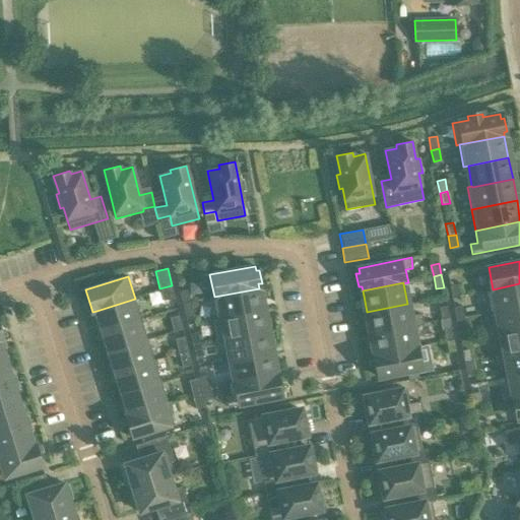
[(519,283),(493,289),(488,290),(493,314),(498,313),(519,308),(519,283)]
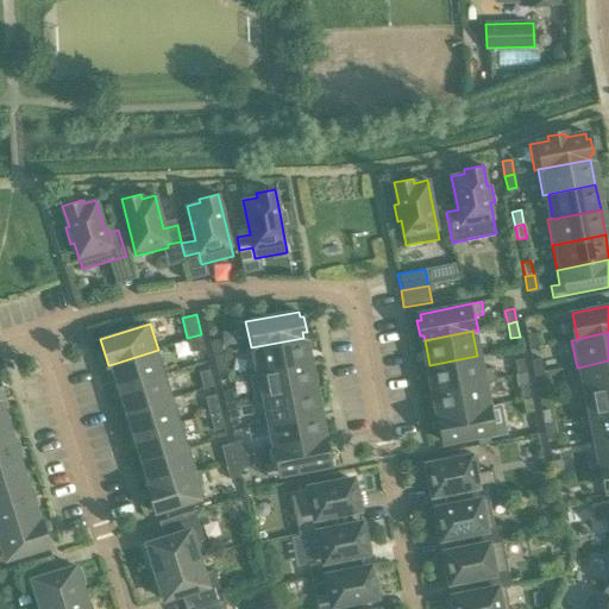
[(527,336),(529,350),(539,347),(537,333),(527,336)]
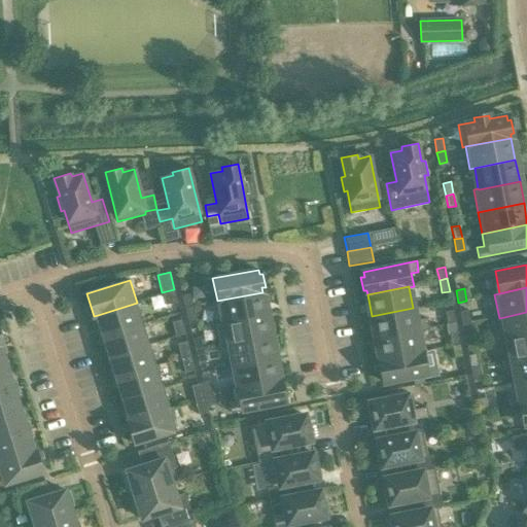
[(177,302),(174,289),(162,292),(165,305),(177,302)]
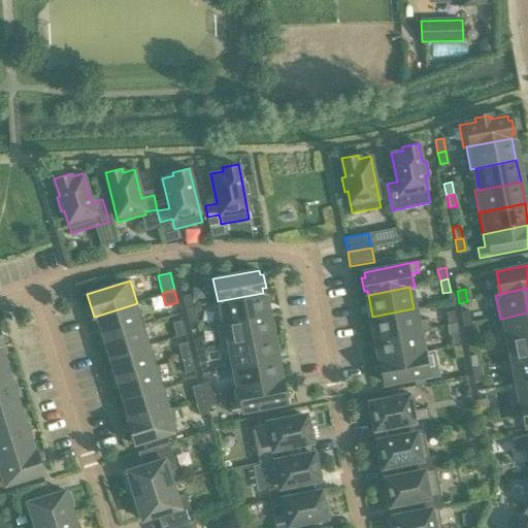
[(267,315),(263,293),(218,301),(222,324),(267,315)]
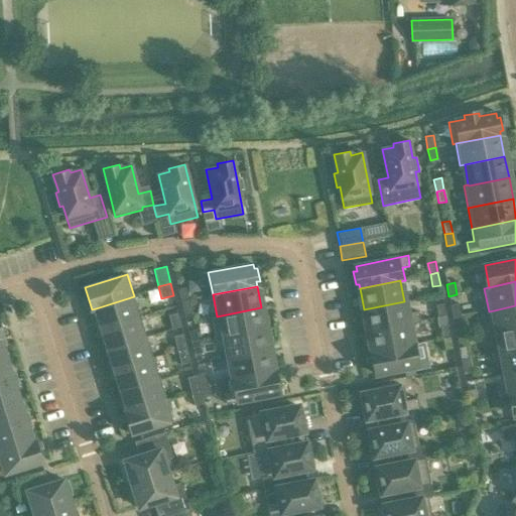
[(181,301),(188,299),(186,287),(178,289),(181,301)]
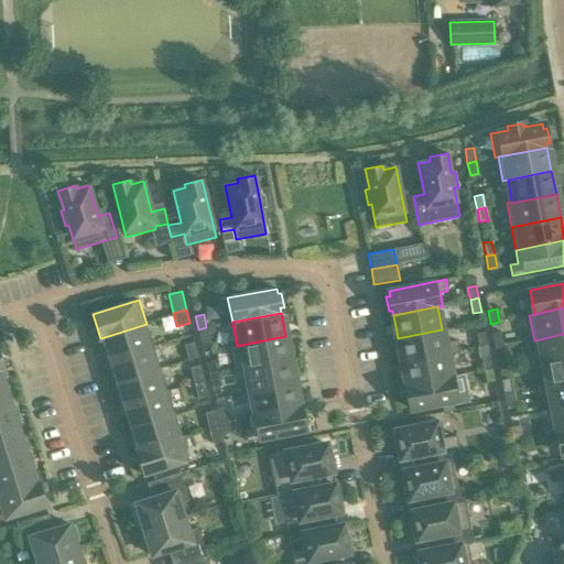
[(147,324),(105,337),(111,360),(153,347),(147,324)]
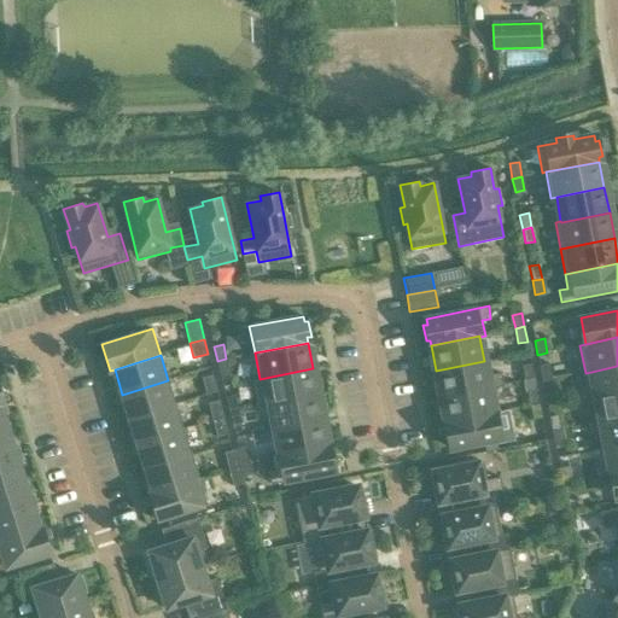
[(231,372),(226,359),(217,361),(221,374),(231,372)]
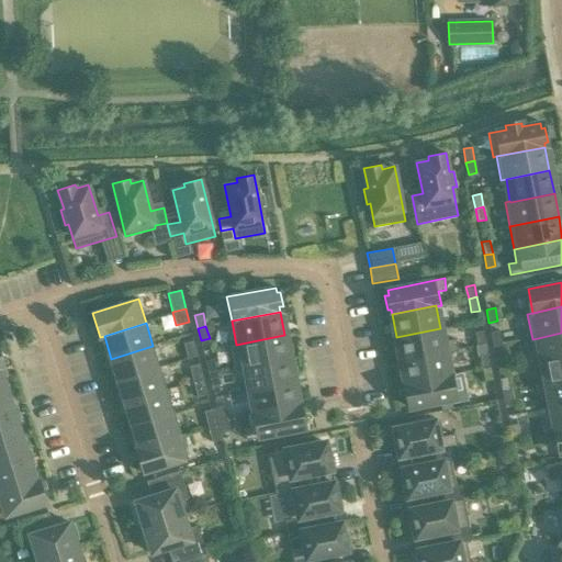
[(440,328),(396,337),(401,360),(450,350),(450,351),(458,350),(456,339),(442,341),(440,328)]
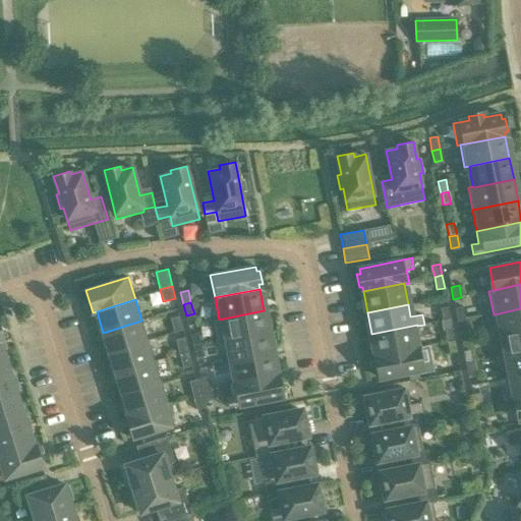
[(443,321),(451,320),(448,307),(441,308),(443,321)]
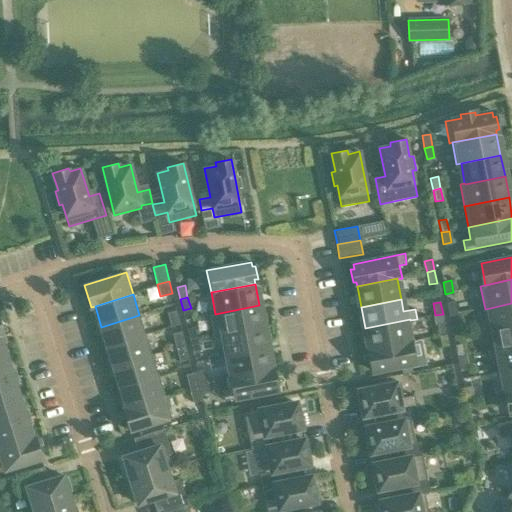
[(449,316),(457,314),(455,302),(447,303),(449,316)]
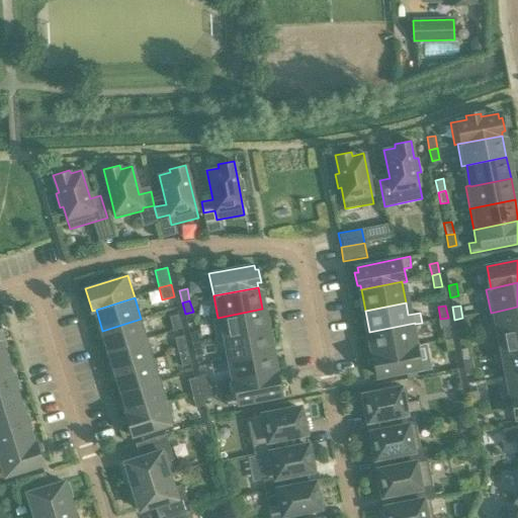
[(517,307),(496,312),(498,323),(486,325),(488,335),(500,333),(517,329),(517,307)]
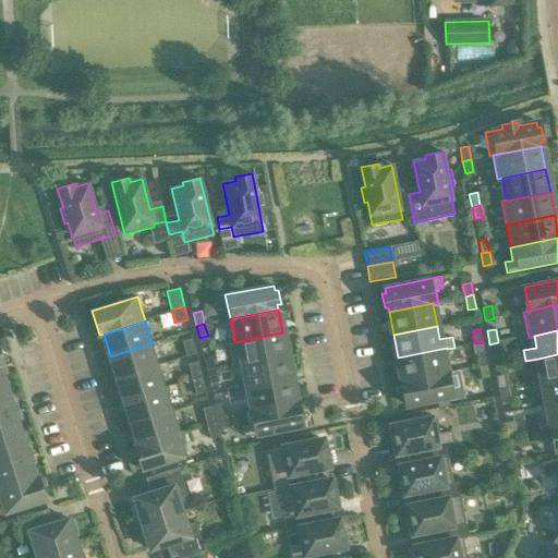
[(282,332),(234,342),(229,343),(232,365),(233,366),(287,355),(282,332)]
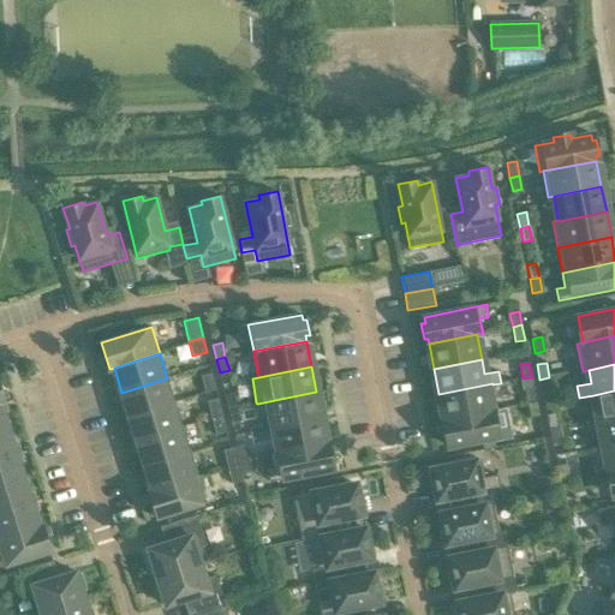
[(213,372),(198,376),(202,393),(216,389),(213,372)]
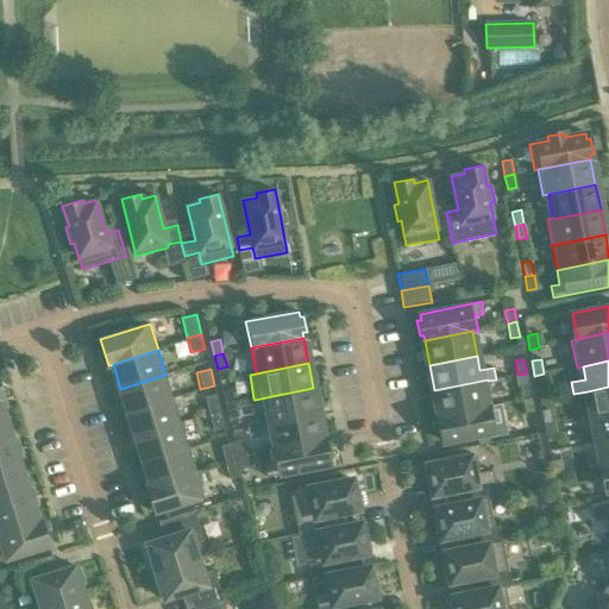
[(546,387),(544,374),(534,376),(537,389),(546,387)]
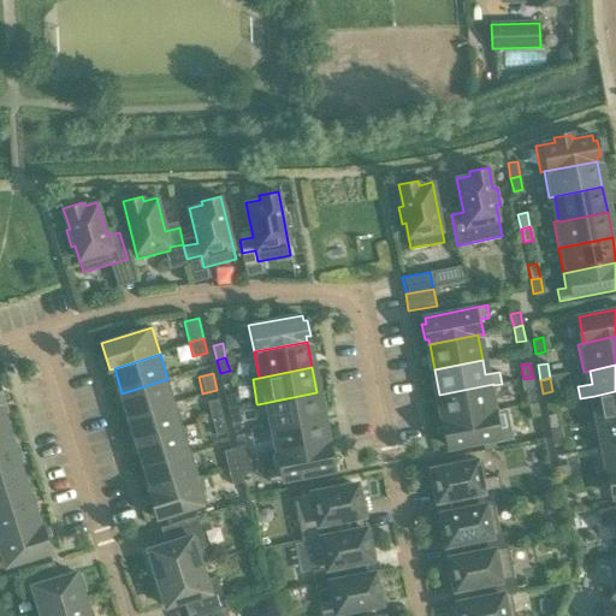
[(167,379),(122,394),(130,418),(176,403),(167,379)]
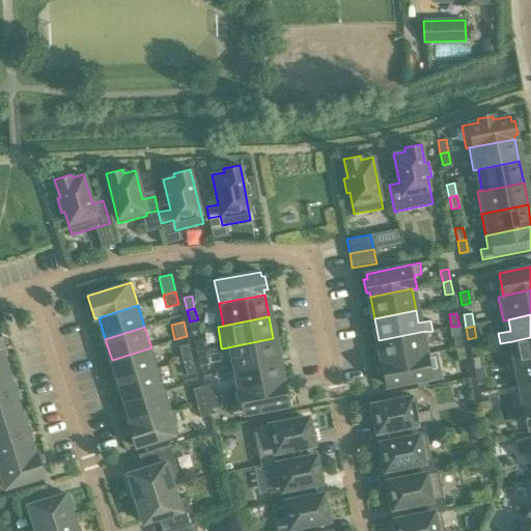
[(429,354),(425,332),(425,331),(379,340),(383,362),(424,354),(425,355),(429,354)]
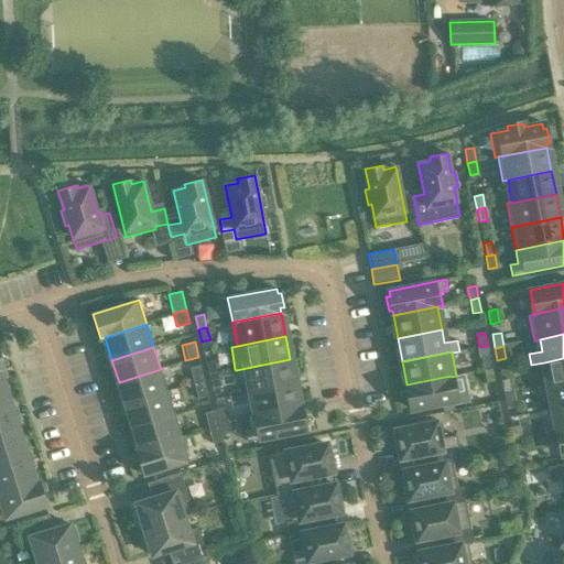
[(484,370),(492,368),(490,356),(481,358),(484,370)]
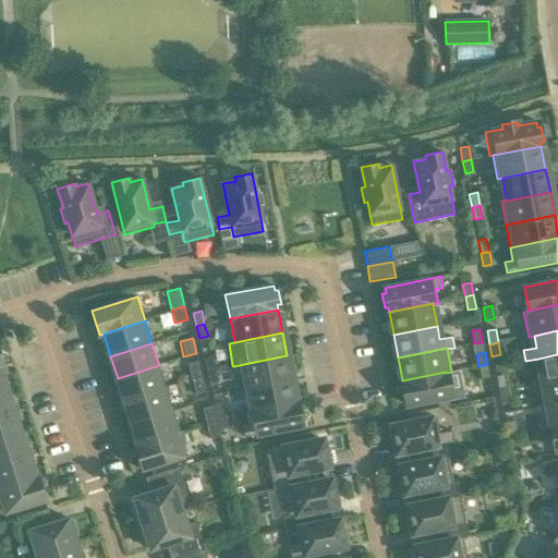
[(557,376),(557,354),(538,359),(543,380),(557,376)]
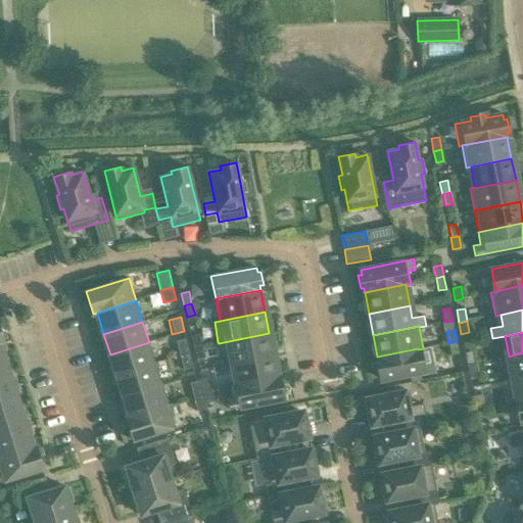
[(219,343),(218,342),(216,342),(218,352),(230,350),(233,363),(274,354),(269,333),(219,343)]
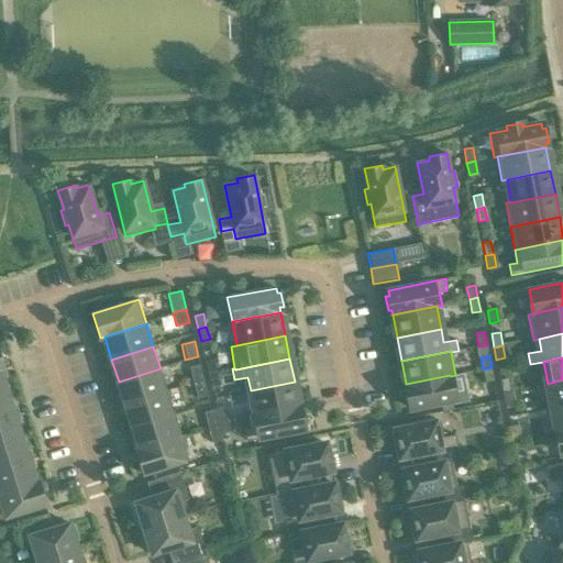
[(209,375),(218,373),(214,360),(206,362),(209,375)]
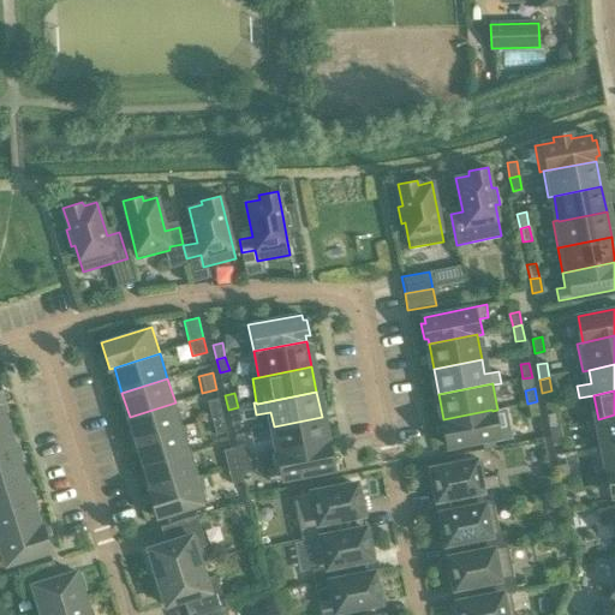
[(209,418),(222,415),(219,398),(204,401),(209,418)]
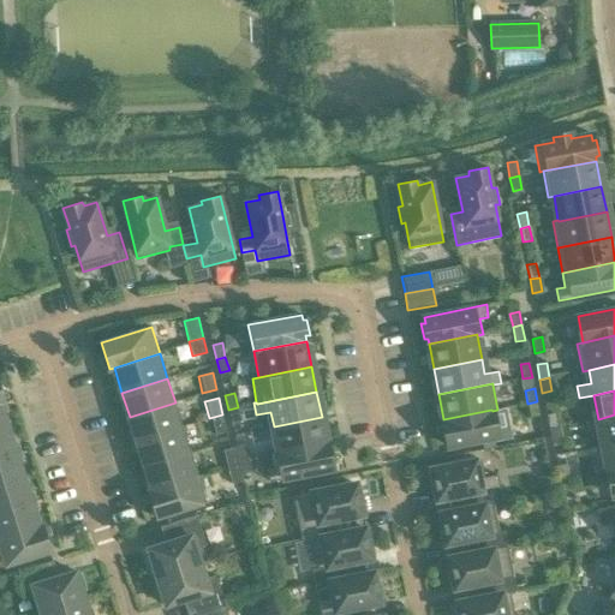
[(539,417),(537,401),(527,404),(530,418),(539,417)]
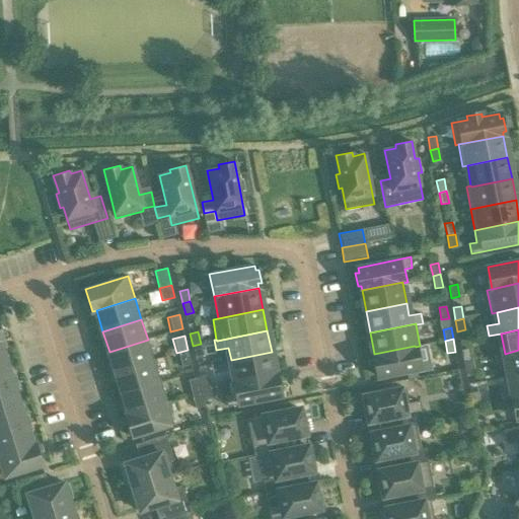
[(154,360),(148,340),(109,352),(116,372),(154,360)]
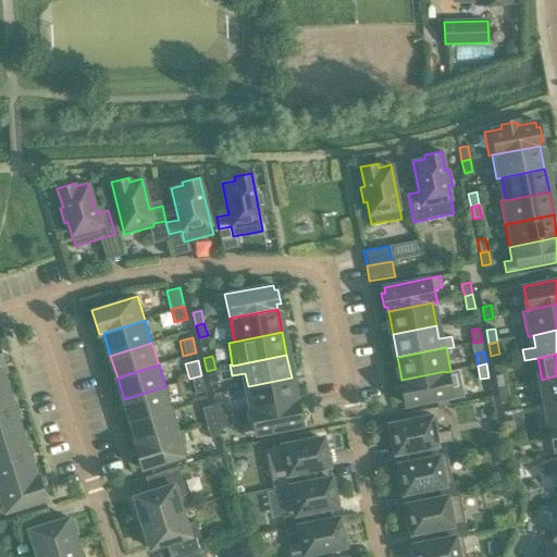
[(215,369),(207,371),(210,383),(219,381),(215,369)]
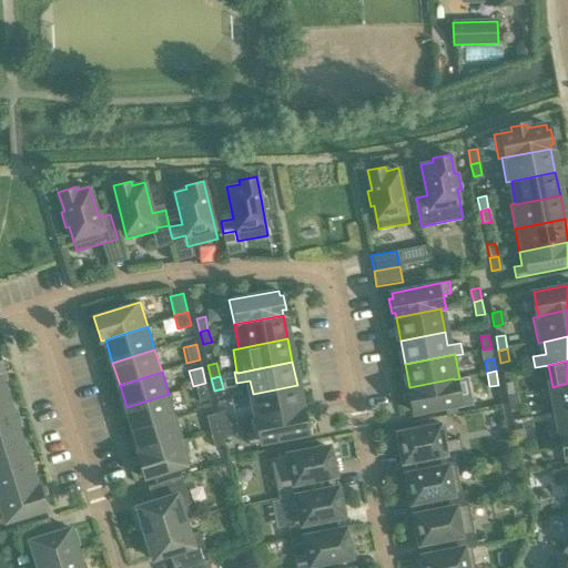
[(454,378),(409,387),(411,392),(407,393),(409,407),(414,406),(415,412),(459,403),(455,379),(454,378)]
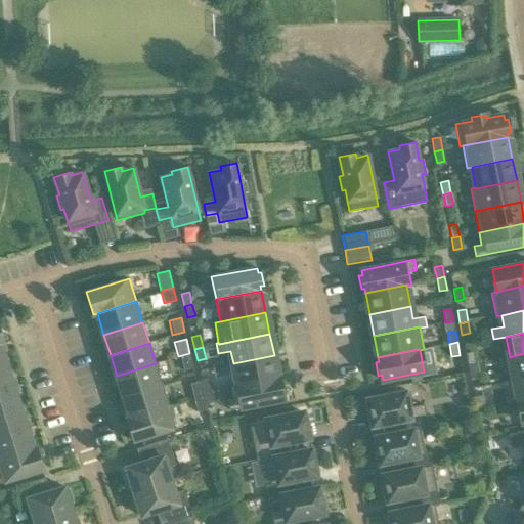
[(468,365),(476,363),(474,352),(466,354),(468,365)]
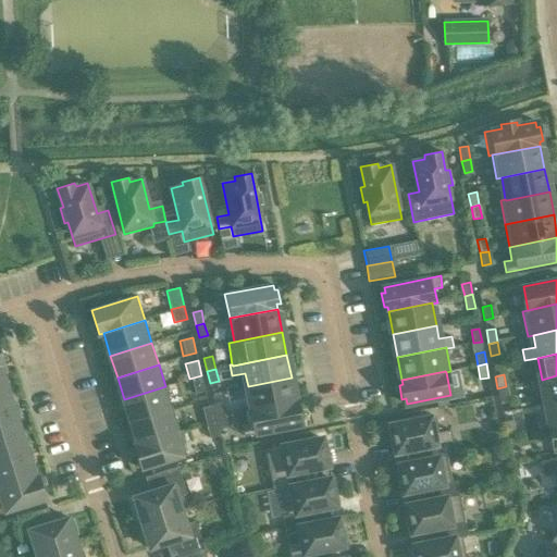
[(201,375),(189,379),(193,394),(206,391),(201,375)]
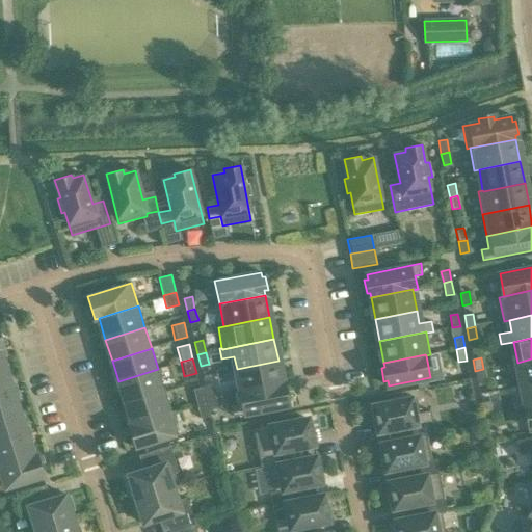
[(531,358),(517,363),(505,365),(507,375),(519,373),(522,386),(531,382),(531,358)]
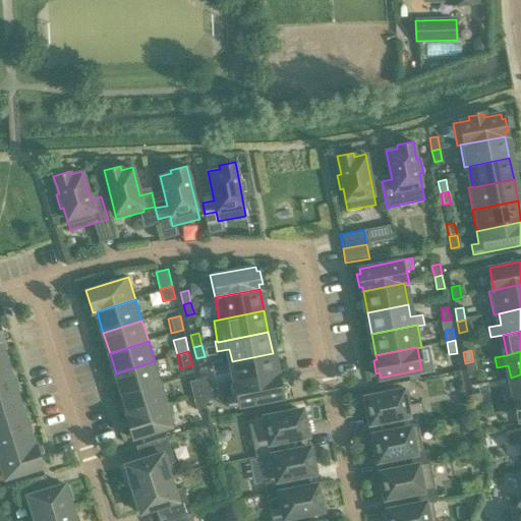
[(273,353),(232,361),(236,382),(277,374),(273,353)]
